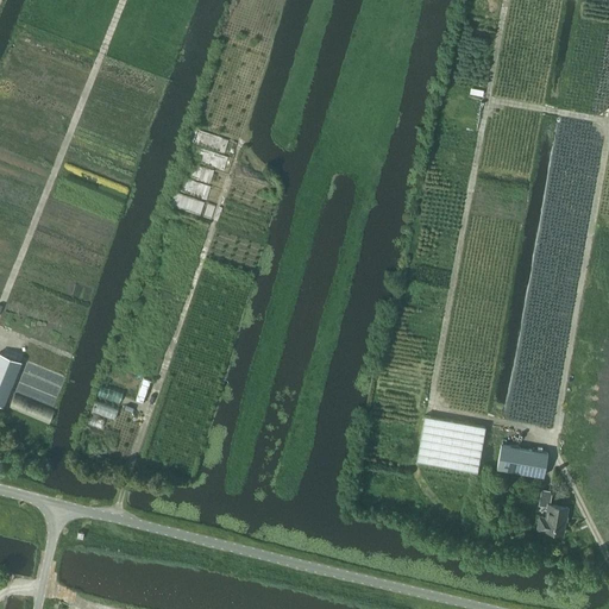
[(0,355),(0,405),(2,406),(19,363),(0,355)]
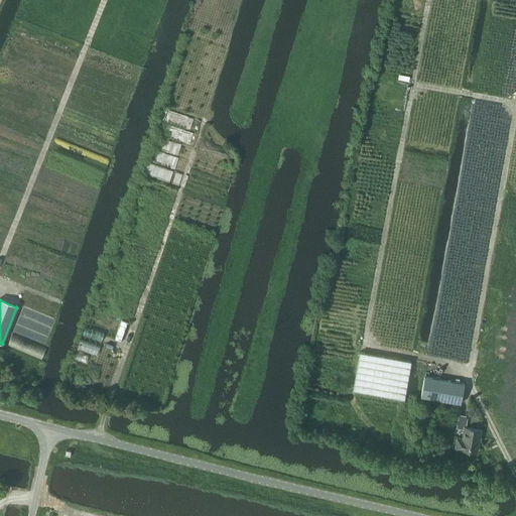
[(122,320),(115,339),(121,341),(127,323),(122,320)]
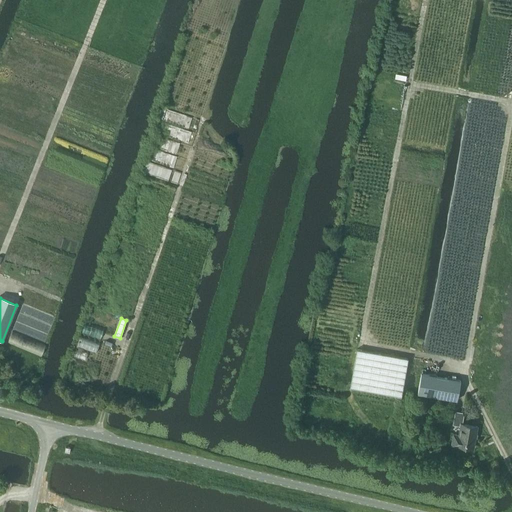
[(8,342),(41,356),(45,345),(12,331),(8,342)]
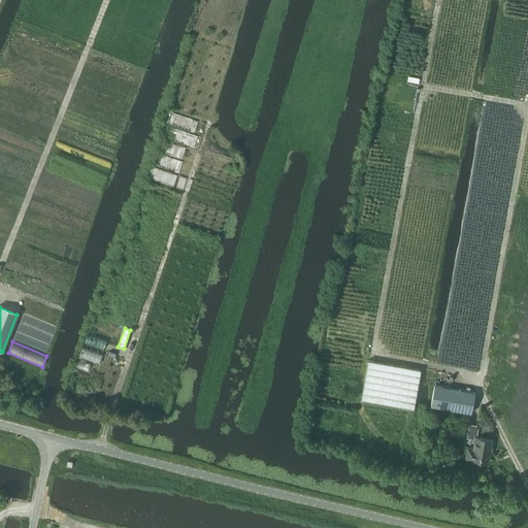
[(102,354),(84,347),(80,357),(98,364),(102,354)]
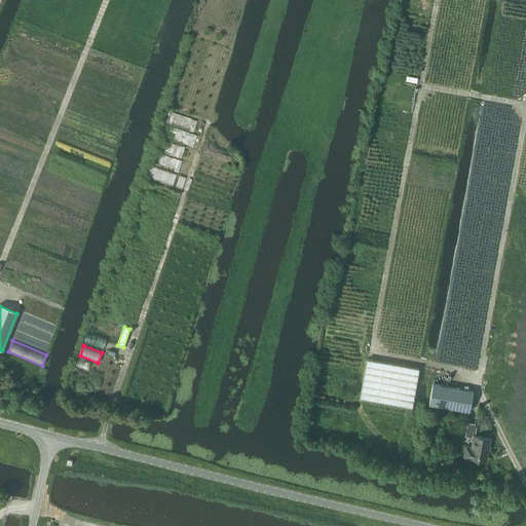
[(361,399),(411,408),(418,368),(368,359),(361,399)]
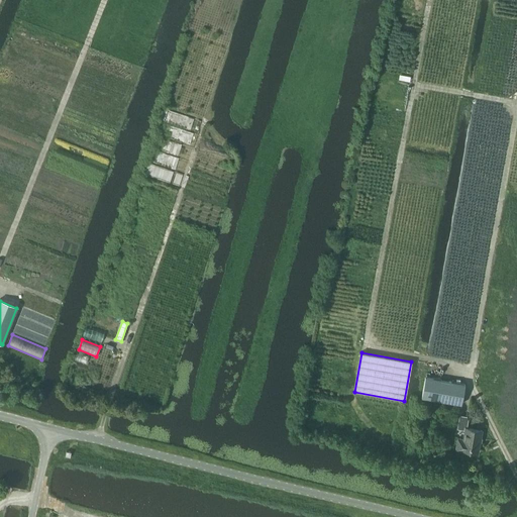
[(425,378),(422,397),(461,404),(464,385),(425,378)]
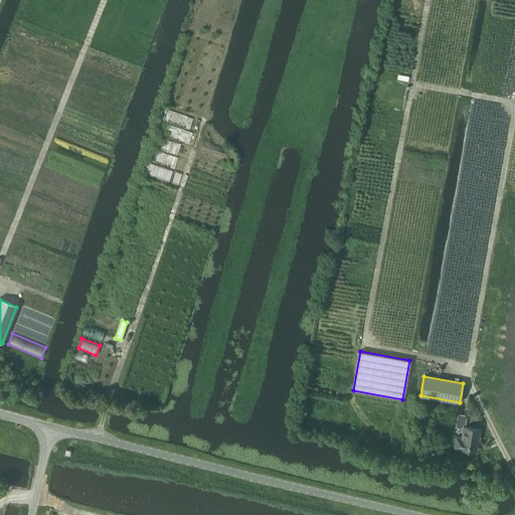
[(458,413),(455,427),(463,428),(461,438),(456,437),(454,447),(456,447),(457,450),(464,451),(467,449),(476,451),(480,428),(465,426),(467,415),(458,413)]
